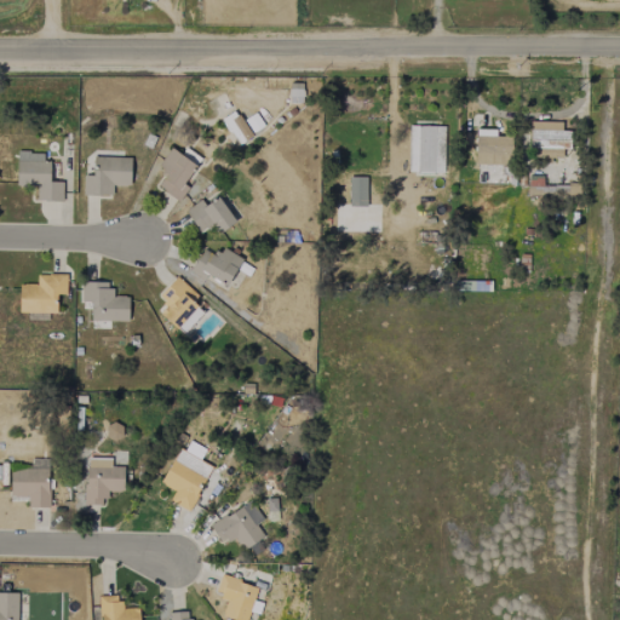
[(302,102),(302,82),(288,84),(288,103),(302,102)]
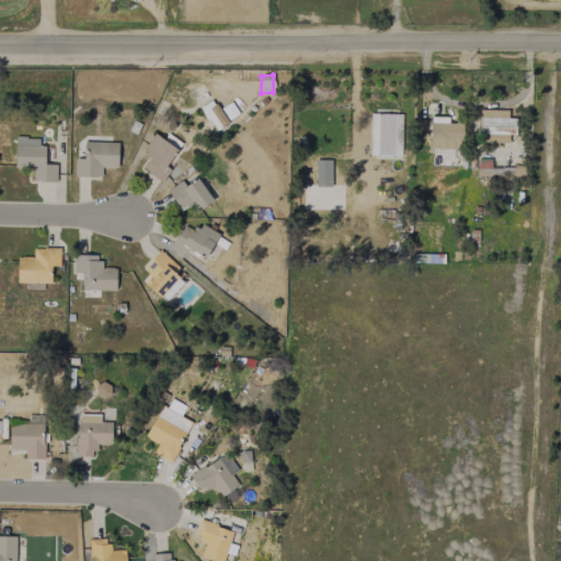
[(214,132),(227,124),(213,100),(199,107),(214,132)]
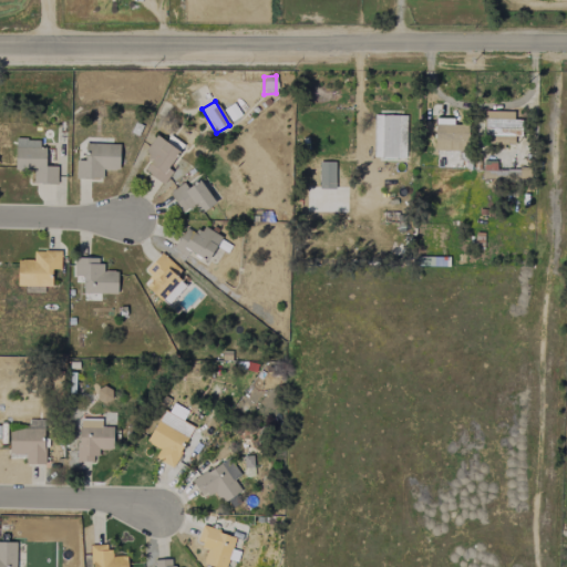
[(223,110),(230,121),(239,114),(232,104),(223,110)]
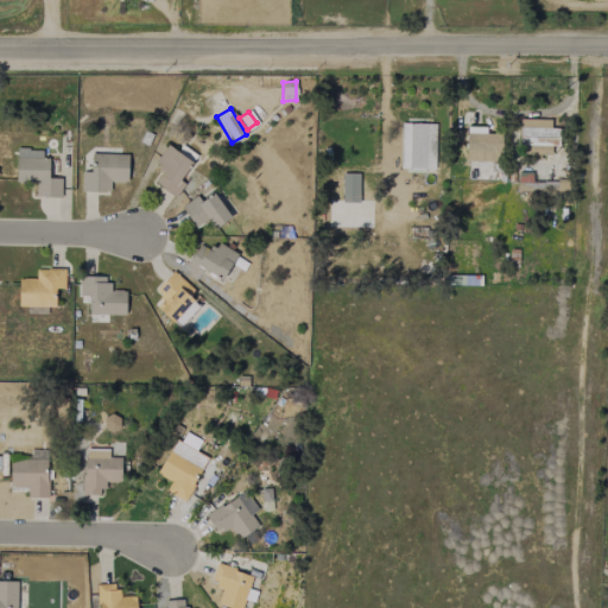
[(550,154),(551,146),(558,146),(558,128),(550,128),(550,120),(519,119),(519,145),(529,146),(527,154),(550,154)]
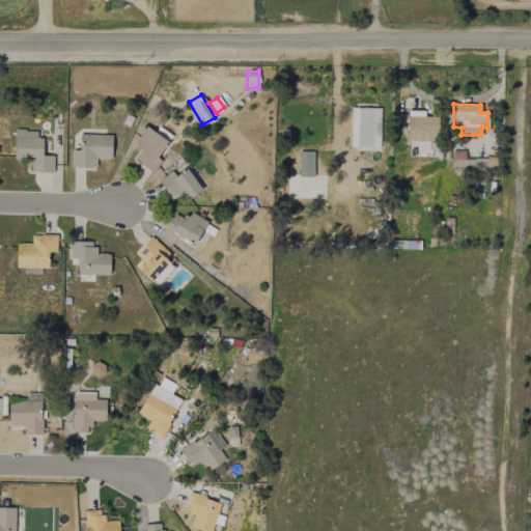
[(348,147),(380,148),(380,109),(350,108),(348,147)]
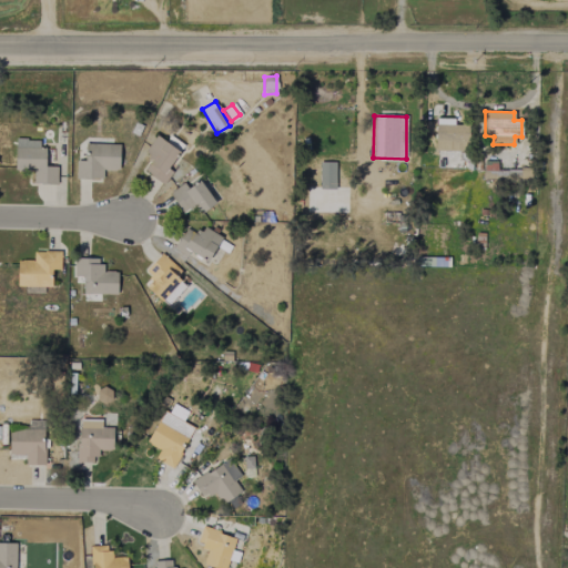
[(454,119),(435,118),(435,151),(467,151),(468,125),(454,124),(454,119)]
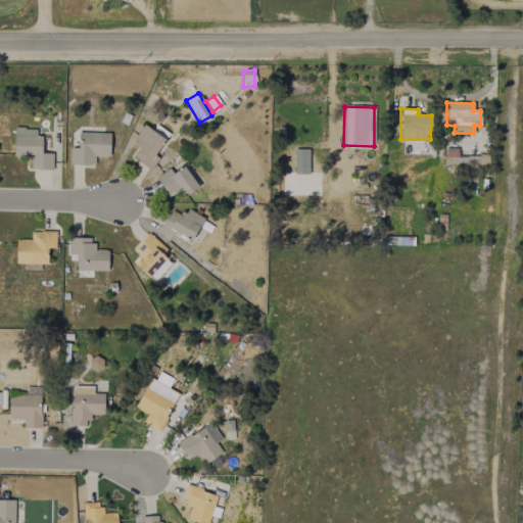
[(152,130),(142,124),(133,140),(139,143),(131,158),(151,170),(157,157),(154,156),(169,132),(155,125),(152,130)]
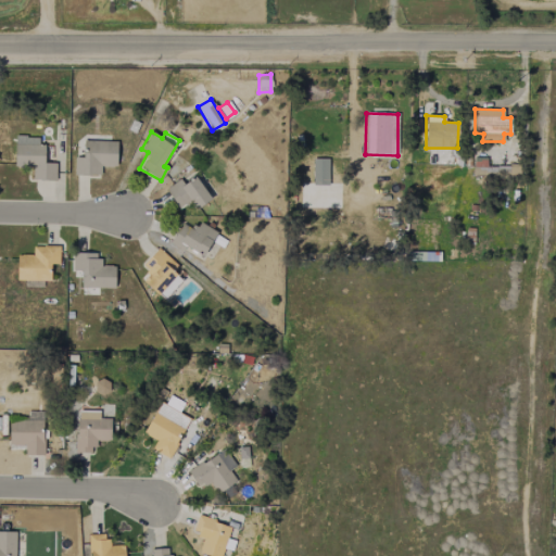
[(54,180),(55,163),(43,163),(43,144),(38,144),(38,137),(14,136),(14,165),(32,166),(32,180),(54,180)]
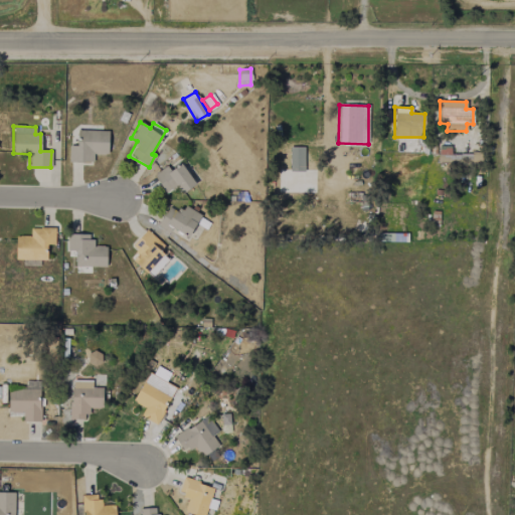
[(108,131),(76,130),(76,146),(68,146),(68,162),(93,162),(93,154),(108,154),(108,131)]
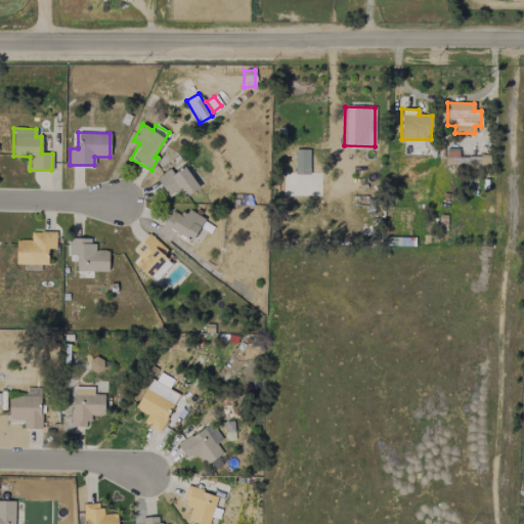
[(294,174),(309,174),(309,149),(295,149),(294,174)]
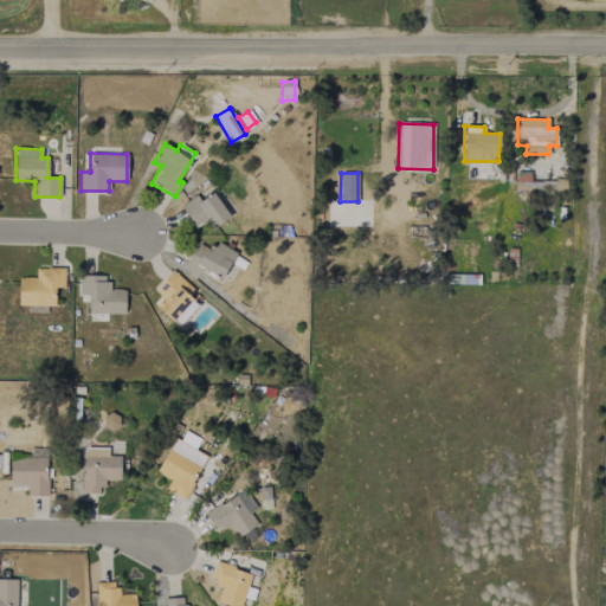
[(230,217),(213,193),(200,201),(195,195),(180,206),(194,227),(205,219),(212,229),(230,217)]
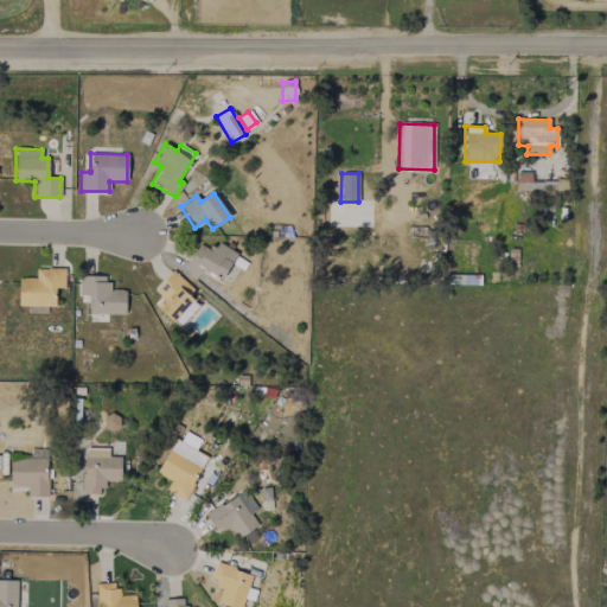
[(198,243),(187,262),(221,281),(236,254),(216,242),(210,250),(198,243)]
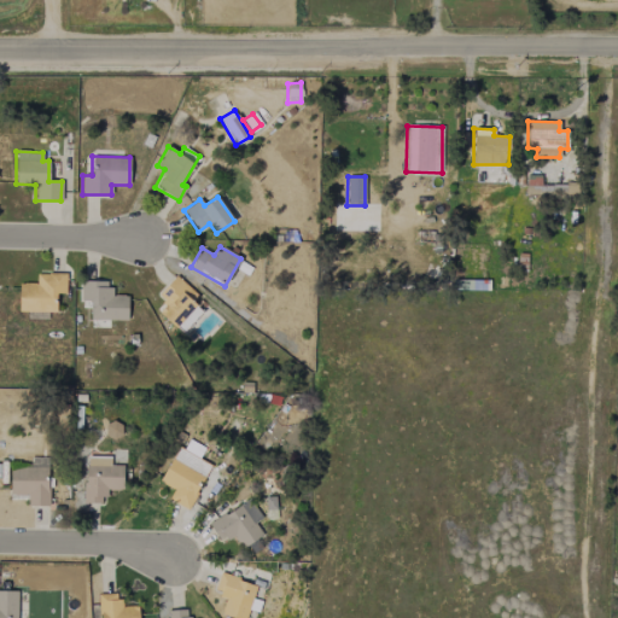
[(65,293),(65,274),(36,273),(36,284),(18,283),(18,312),(54,312),(56,293),(65,293)]
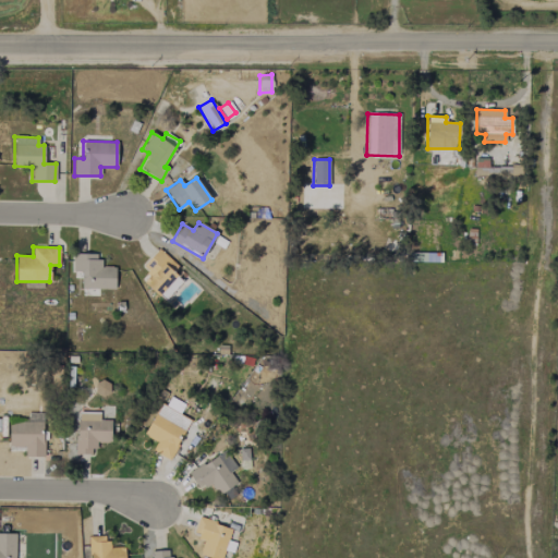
[(178,267),(158,249),(141,267),(149,275),(143,281),(164,301),(182,281),(173,273),(178,267)]
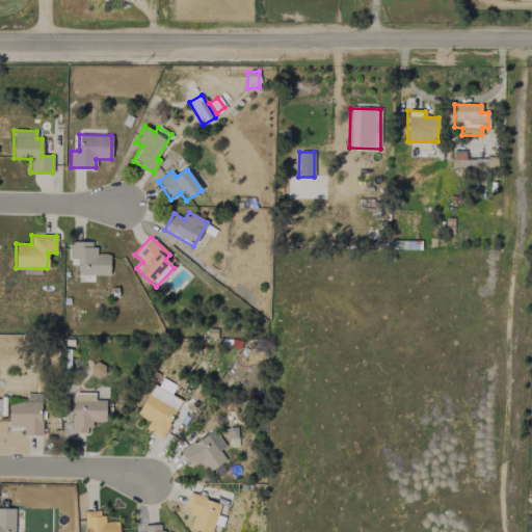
[(109,275),(109,255),(94,254),(94,242),(69,241),(69,259),(77,259),(77,275),(109,275)]
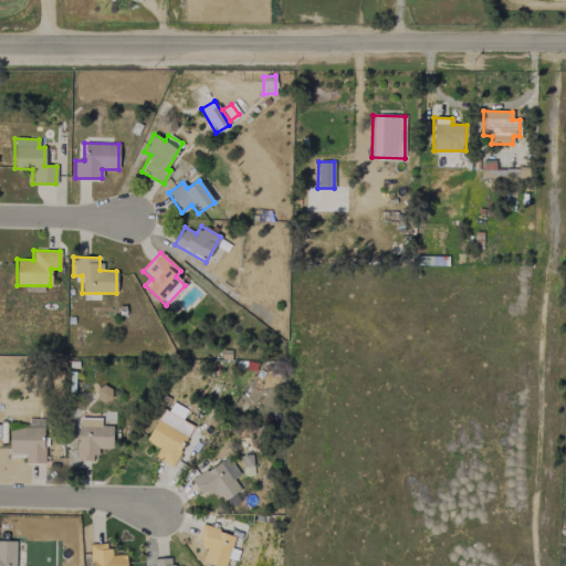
[(95,397),(108,401),(112,389),(100,385),(95,397)]
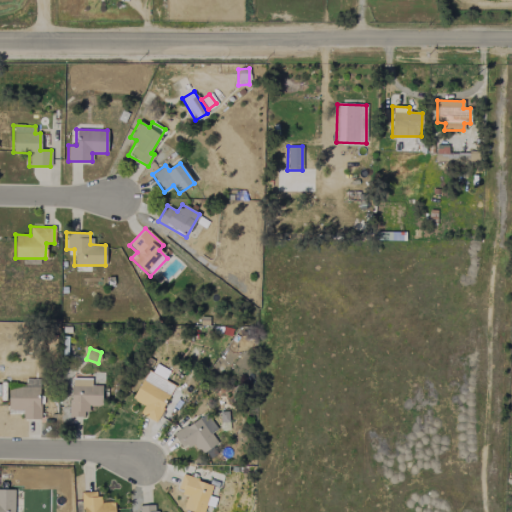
[(175,385),(147,370),(132,399),(143,405),(139,413),(155,422),(175,385)]
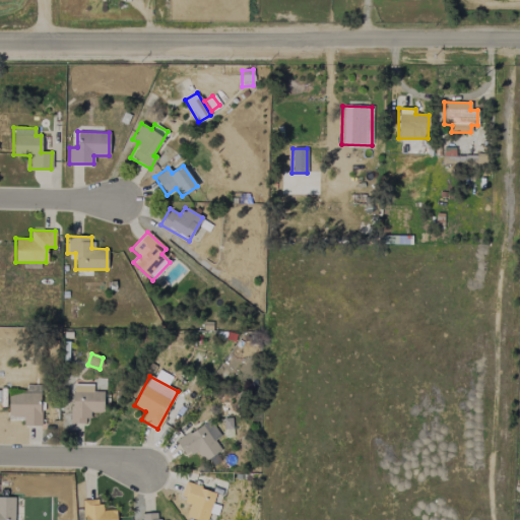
[(92,384),(71,384),(71,424),(87,424),(87,412),(103,412),(103,391),(92,391),(92,384)]
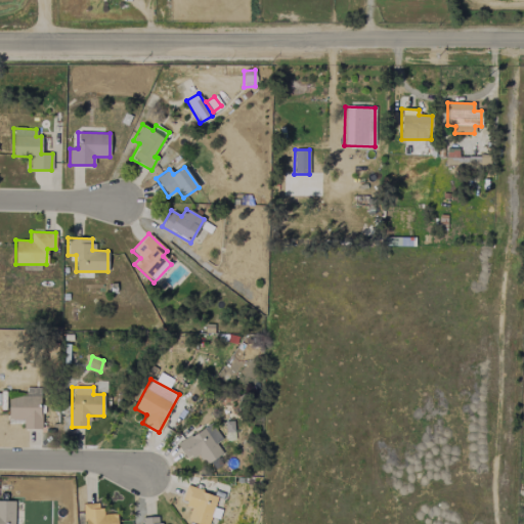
[(8,420),(23,420),(23,429),(40,429),(41,388),(26,388),(26,396),(8,395),(8,420)]
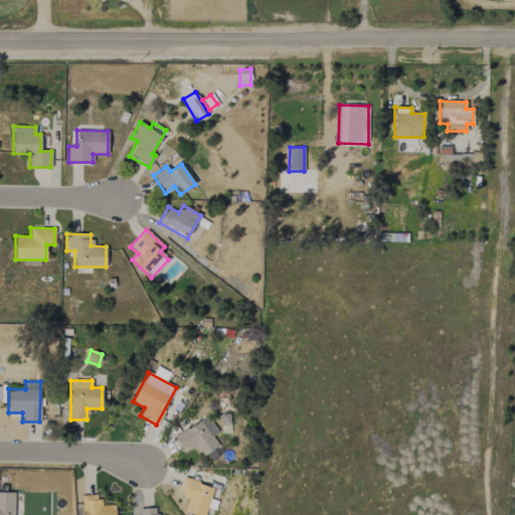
[(218,432),(205,414),(174,439),(184,452),(193,445),(202,457),(218,446),(211,436),(218,432)]
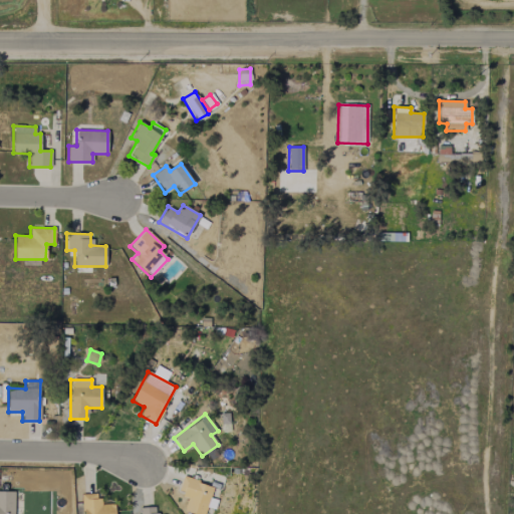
[(204,513),(213,487),(183,477),(177,493),(188,496),(184,510),(195,513),(204,513)]
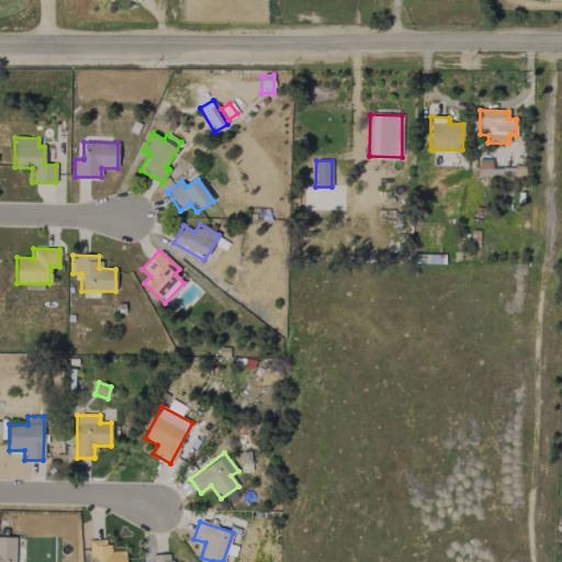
[(0,561),(14,561),(14,537),(0,537),(0,561)]
